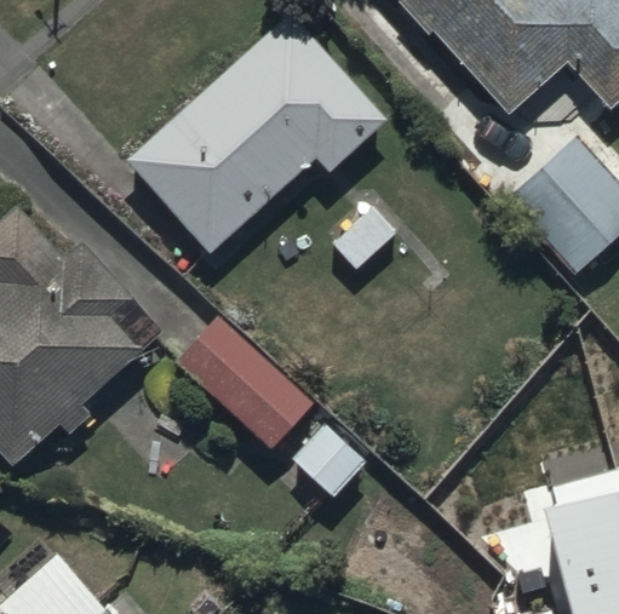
[(407,0),(503,114),(566,62),(607,112),(618,101),(618,0),(407,0)]
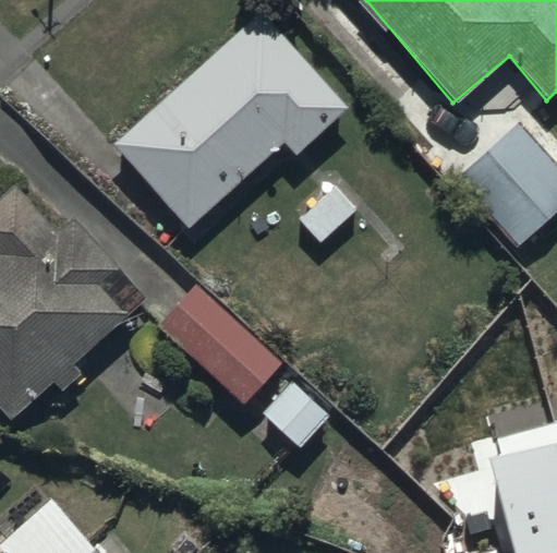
[(263,13),(116,143),(189,226),(282,143),(293,155),(347,108),(263,13)]
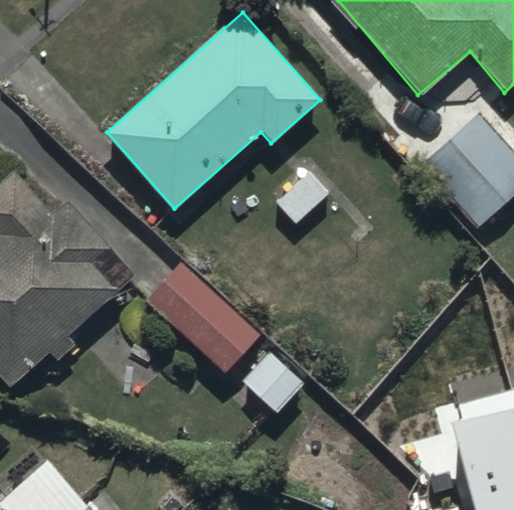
[(513,151),(480,113),(421,165),(478,227),(513,194),(513,151)]
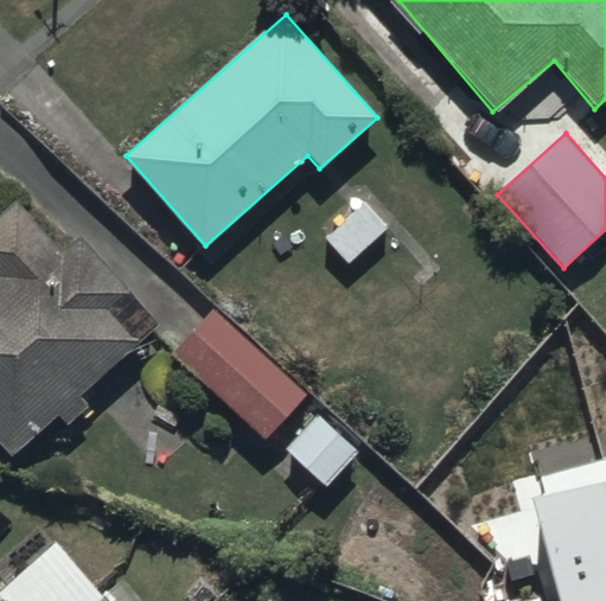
[(0,443),(12,459),(67,415),(75,426),(96,408),(84,394),(165,328),(89,235),(65,254),(24,202),(0,219),(0,443)]
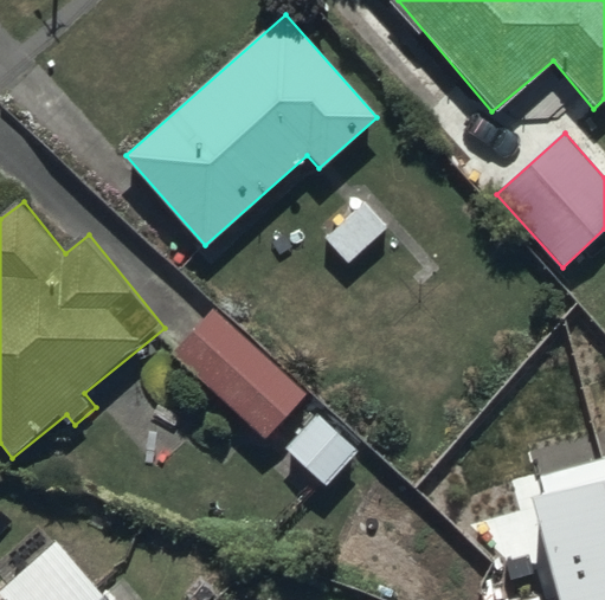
[(304,395),(213,308),(165,359),(256,445),(304,395)]
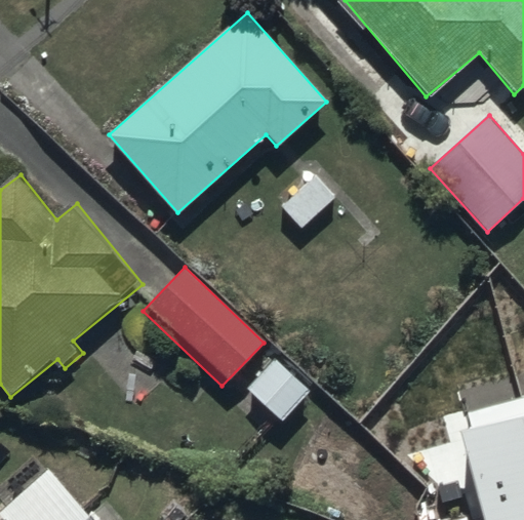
[(312,392),(275,357),(247,387),(284,421),(312,392)]
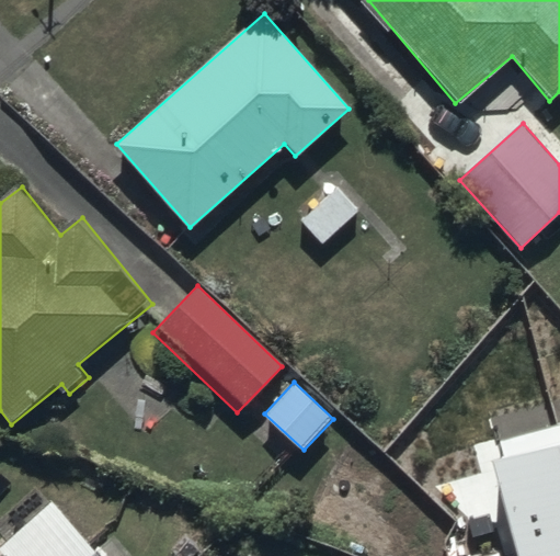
[(559,438),(499,455),(526,555),(559,555),(559,438)]
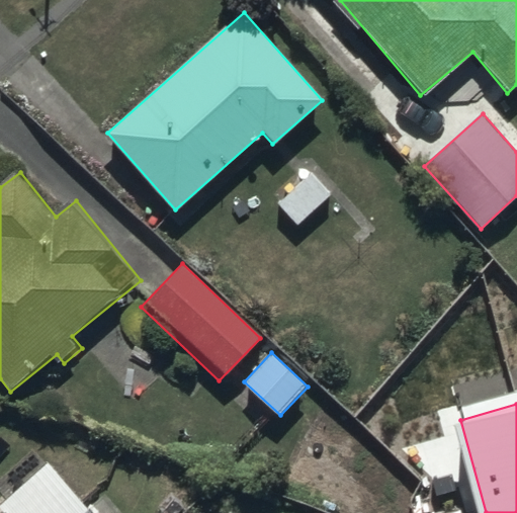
[(93,512),(52,464),(1,509),(4,512),(93,512)]
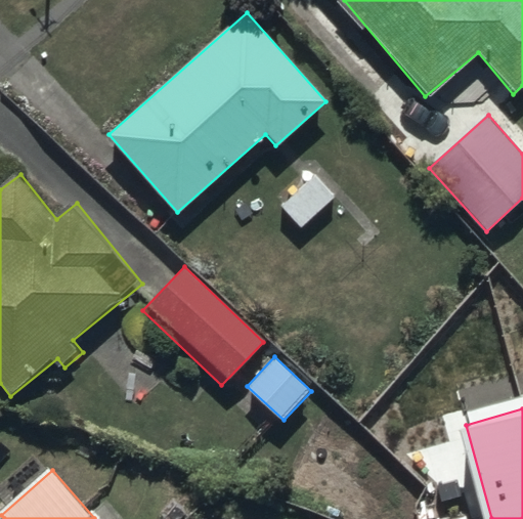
All buildings are outlined.
